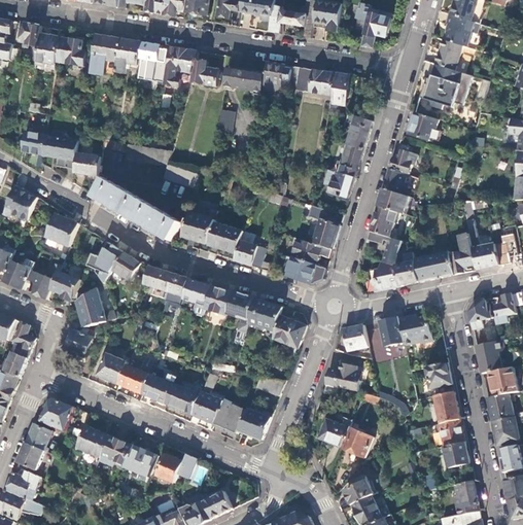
[(123,0),(123,1),(143,4),(143,10),(152,12),(154,0),(123,0)]
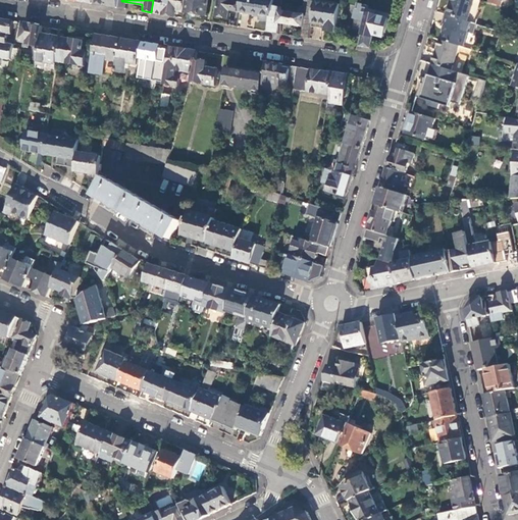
[(153,0),(151,12),(161,13),(172,15),(173,9),(179,10),(182,0),(153,0)]
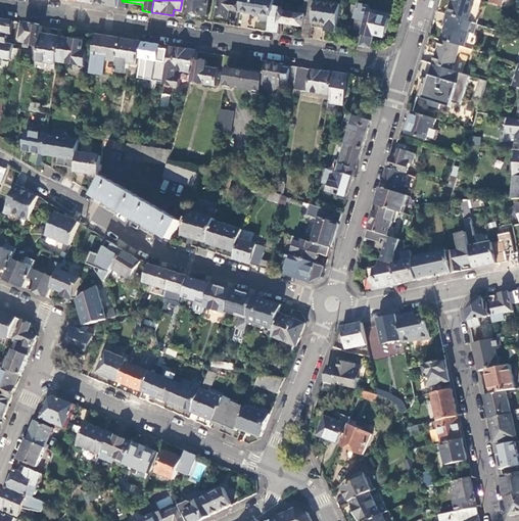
[(182,0),(180,10),(203,14),(205,0),(182,0)]
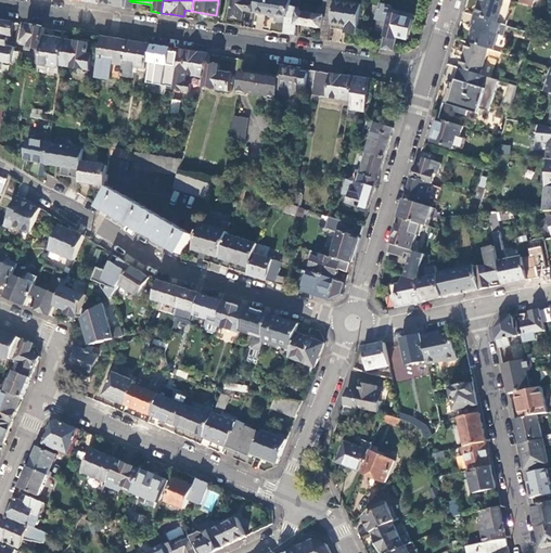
[(229,0),(227,15),(239,16),(240,9),(248,9),(250,0),(248,0),(229,0)]
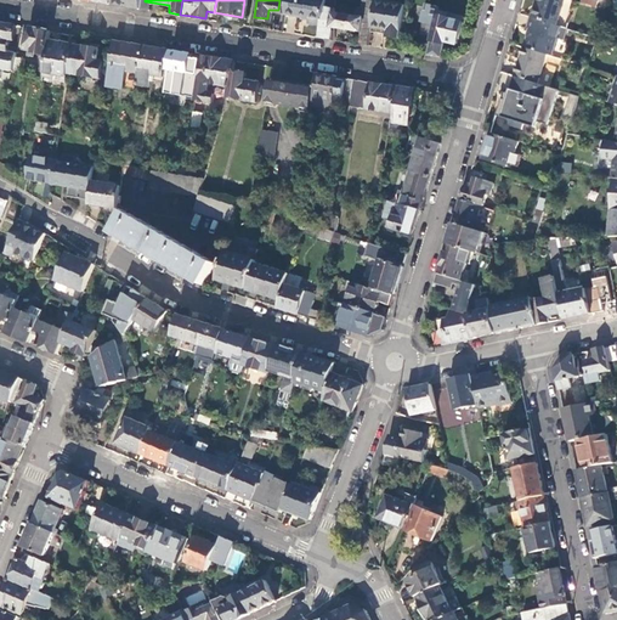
[(283,0),(281,12),(307,16),(306,22),(318,24),(323,0),(283,0)]
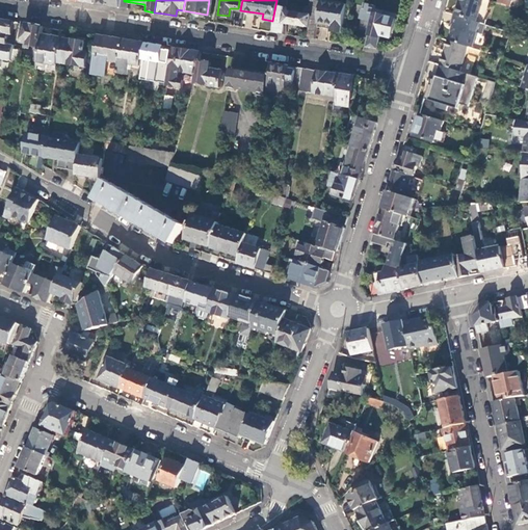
[(276,0),(272,21),(270,31),(281,32),(282,22),(306,26),(304,36),(312,37),(314,20),(318,0),(307,0),(306,4),(304,5),(299,10),(297,9),(296,11),(284,9),(285,6),(283,5),(284,0),(276,0)]
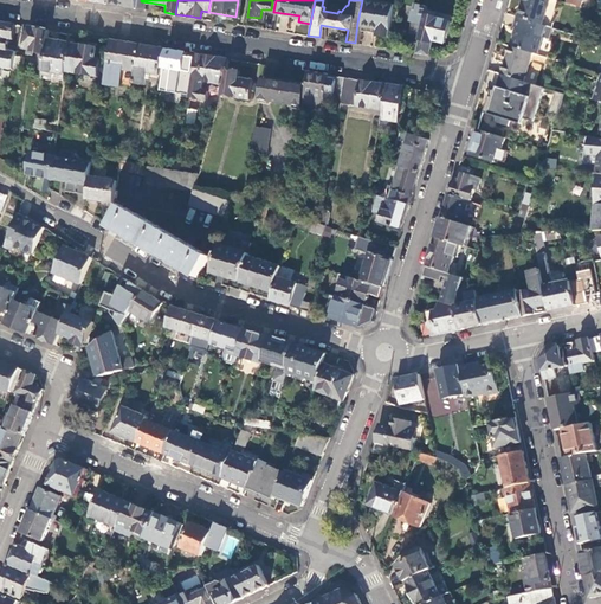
[(391,2),(372,0),(362,0),(357,23),(375,25),(374,33),(386,34),(391,2)]
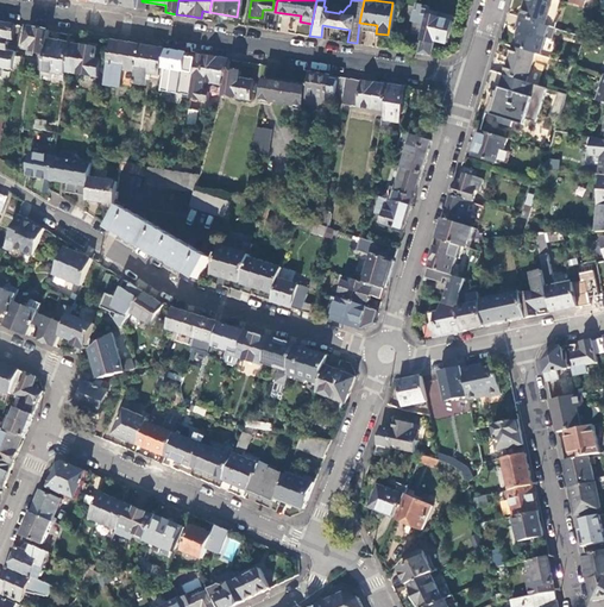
[(522,0),(518,16),(542,24),(548,0),(522,0)]
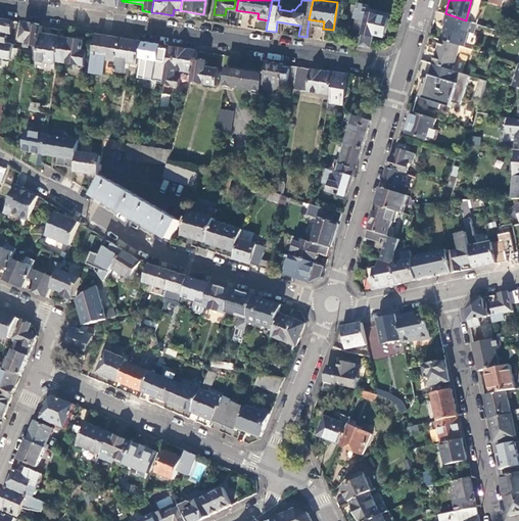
[(355,1),(351,17),(363,19),(357,45),(363,46),(368,46),(370,36),(371,33),(381,36),(386,16),(374,13),(375,9),(367,7),(367,4),(355,1)]
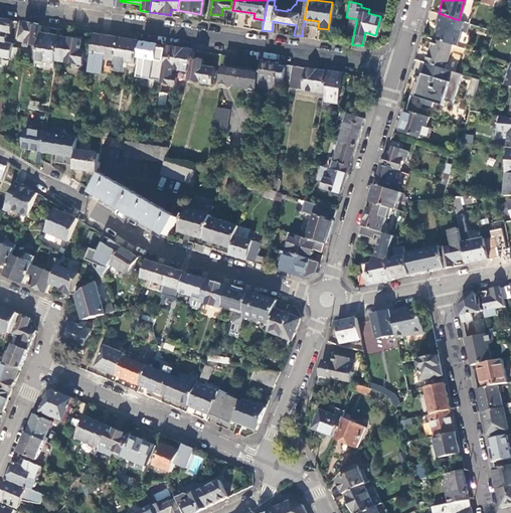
[(466,22),(459,20),(439,13),(436,13),(433,22),(436,23),(431,37),(450,43),(455,44),(459,30),(463,32),(466,22)]
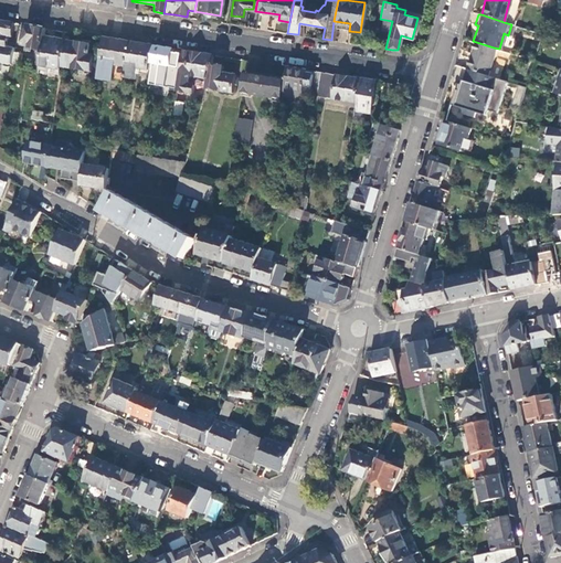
[(0,62),(9,63),(11,50),(12,45),(3,44),(6,34),(9,35),(11,21),(0,20),(0,62)]
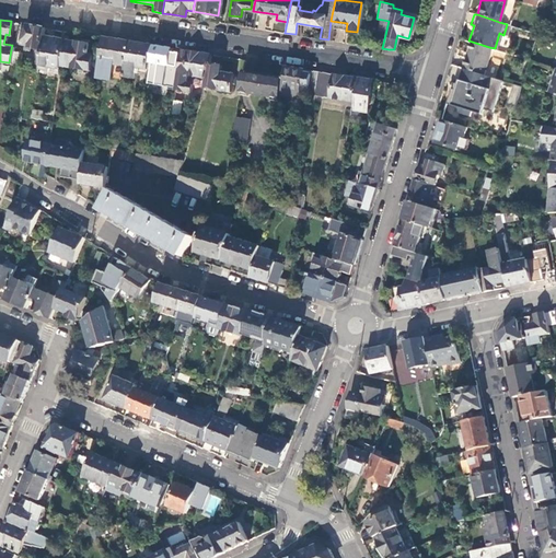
[(32,24),(22,23),(19,44),(23,45),(26,45),(26,47),(30,47),(38,48),(41,35),(42,26),(32,24)]
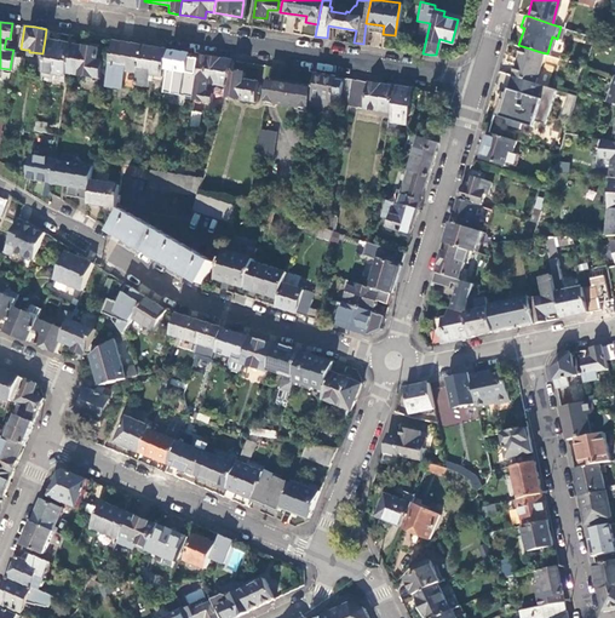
[(69,44),(45,39),(42,53),(40,69),(40,70),(52,73),(64,75),(65,72),(69,44)]
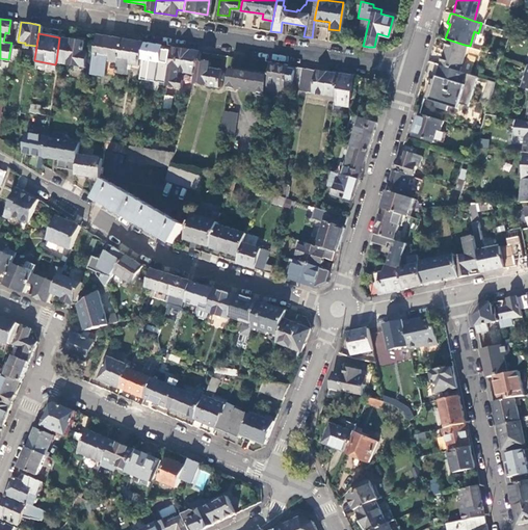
[(105,35),(95,33),(88,73),(102,75),(103,70),(113,71),(115,61),(119,37),(105,35)]
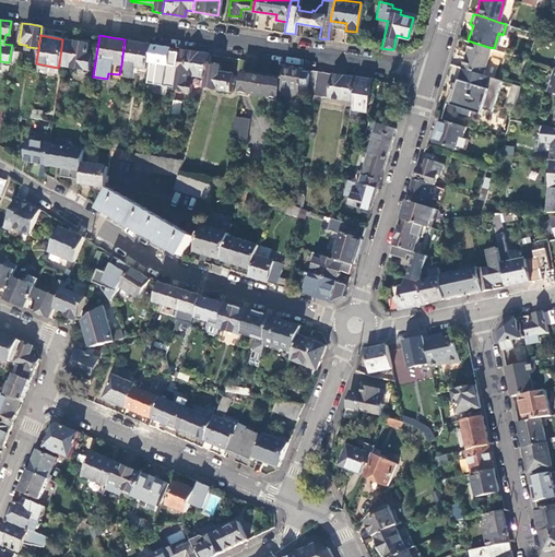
[(86,43),(62,39),(59,64),(77,67),(82,68),(87,69),(90,55),(85,54),(86,43)]
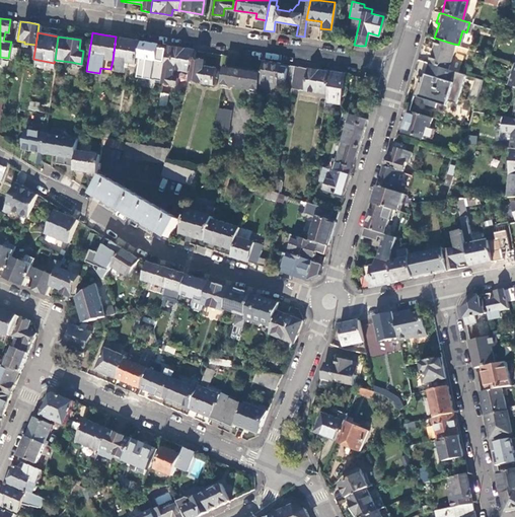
[(127,39),(116,37),(113,60),(111,69),(111,71),(122,72),(123,66),(123,61),(126,62),(136,63),(140,41),(127,39)]
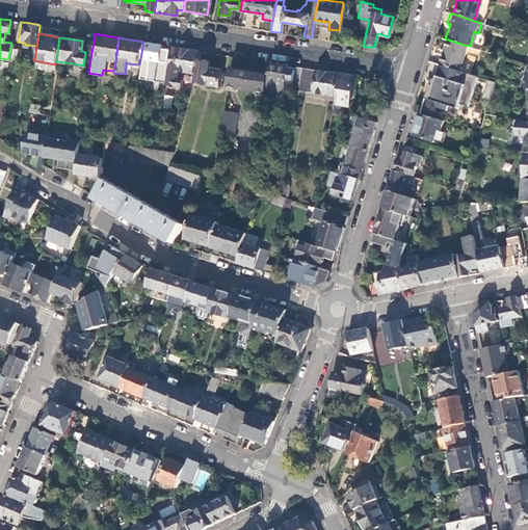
[(465,45),(445,38),(438,63),(439,63),(456,70),(465,45)]
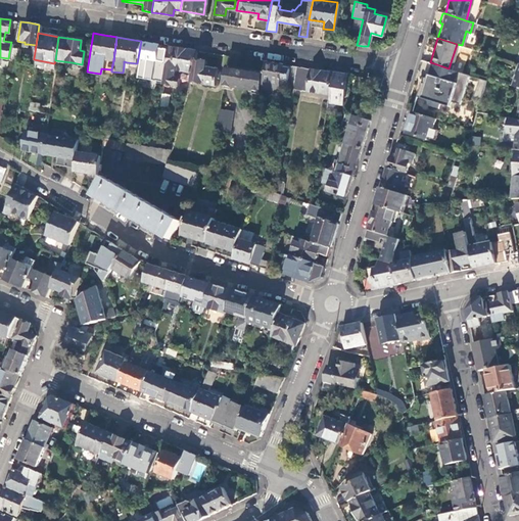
[(147,42),(141,41),(137,63),(137,65),(136,70),(153,73),(152,82),(160,83),(163,61),(156,60),(158,44),(147,42)]
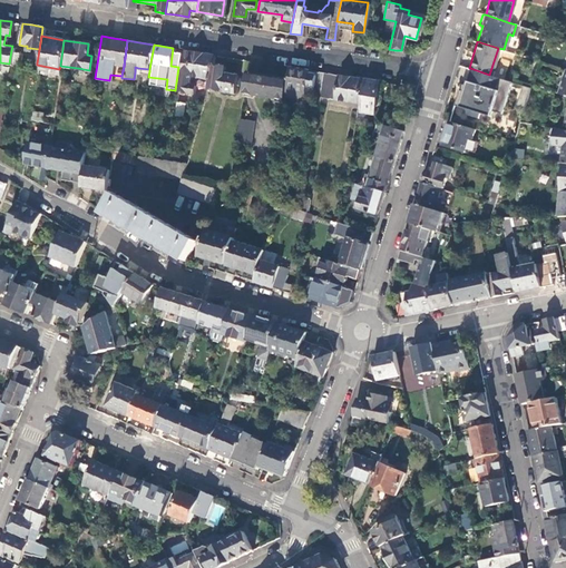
[(37,64),(39,49),(30,48),(29,62),(37,64)]
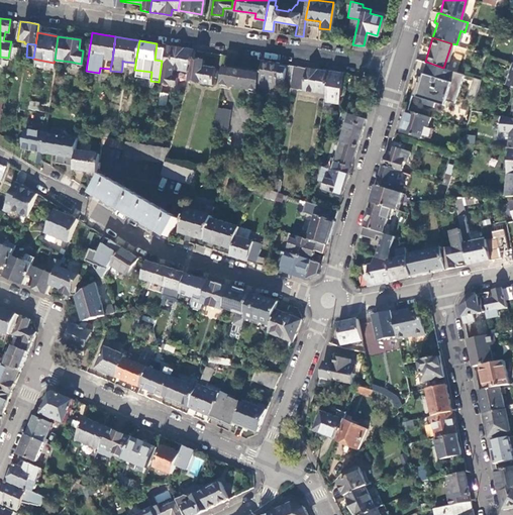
[(164,44),(162,61),(159,82),(173,84),(175,77),(169,75),(170,68),(187,71),(188,71),(190,58),(192,48),(176,46),(164,44)]
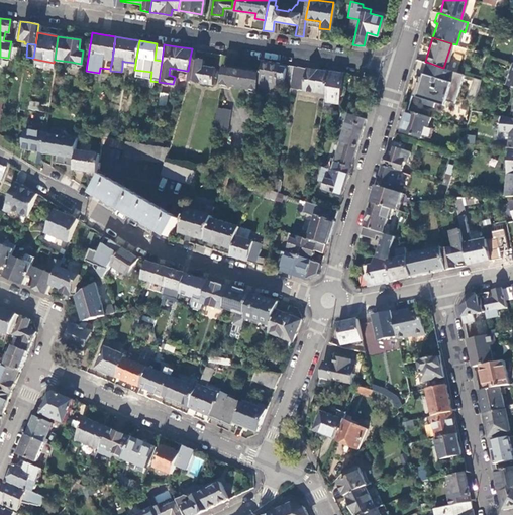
[(10,45),(8,58),(8,59),(15,60),(17,47),(10,45)]
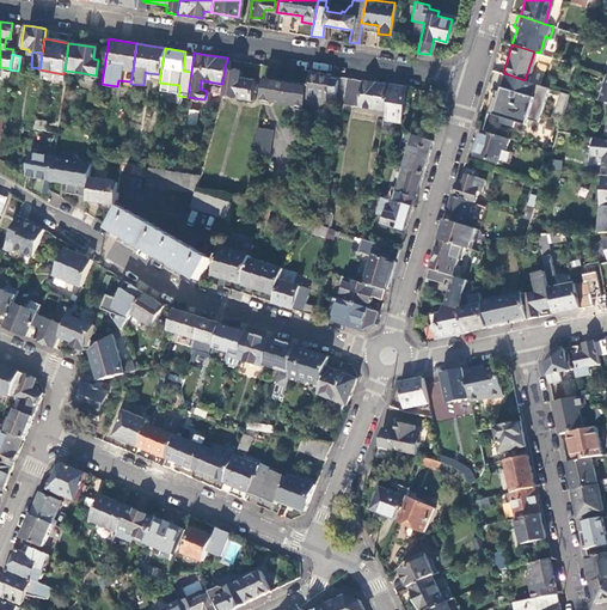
[(222,84),(221,84),(220,93),(249,99),(252,81),(237,78),(238,71),(225,68),(222,84)]
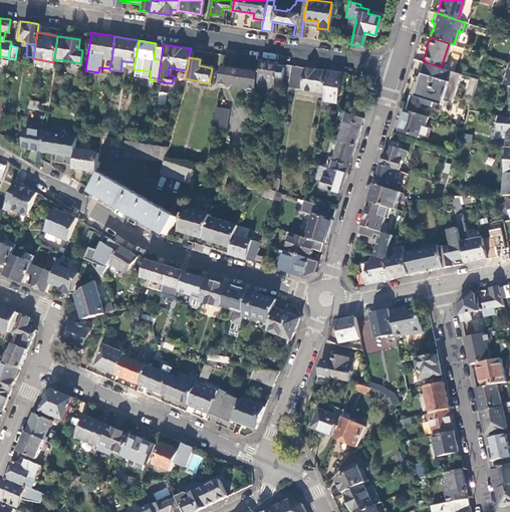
[(265,60),(259,59),(257,69),(254,88),(271,91),(272,80),(280,81),(283,63),(265,60)]
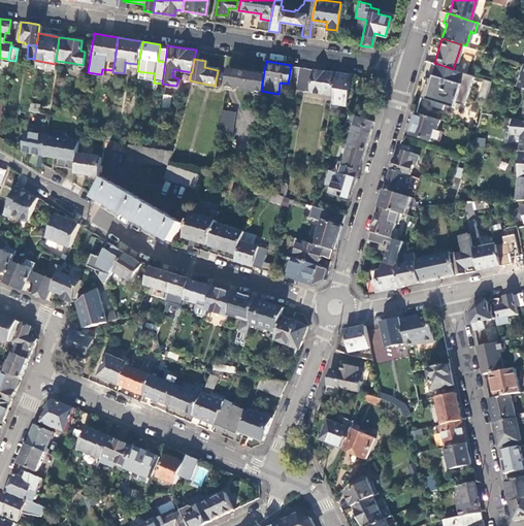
[(435,63),(430,78),(429,83),(424,80),(419,96),(429,99),(427,104),(441,108),(443,103),(452,106),(454,101),(462,104),(471,74),(453,69),(435,63)]
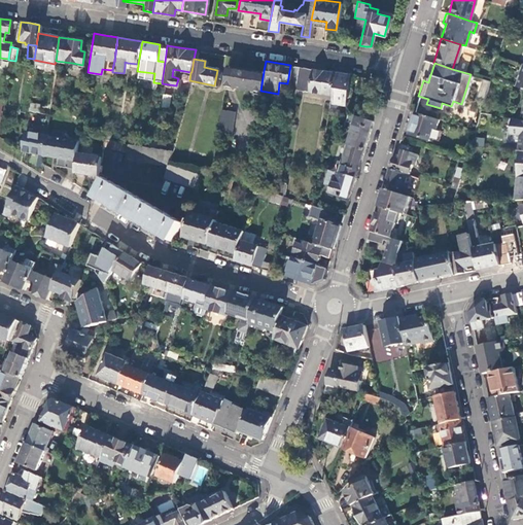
[(522,63),(521,63),(517,74),(515,73),(512,84),(522,89),(522,63)]
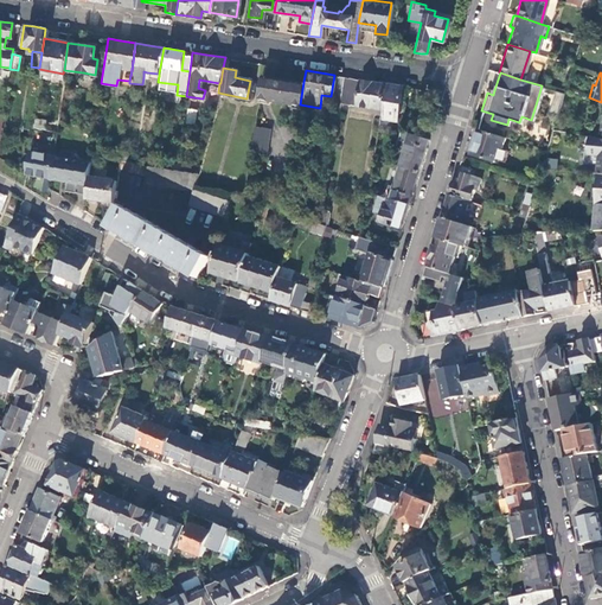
[(303,82),(261,75),(256,97),(266,100),(300,104),(303,82)]
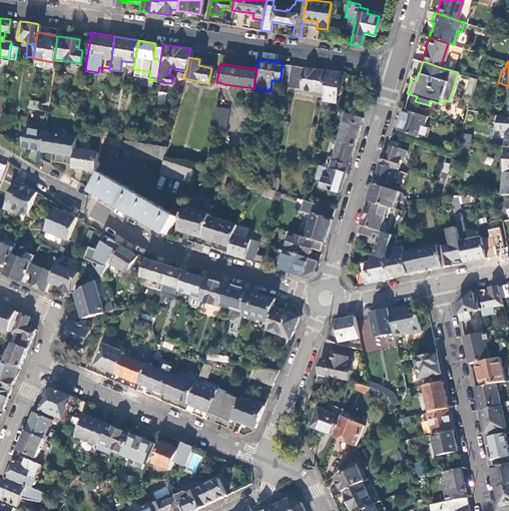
[(289,64),(283,63),(280,81),(279,89),(285,91),(285,86),(289,64)]
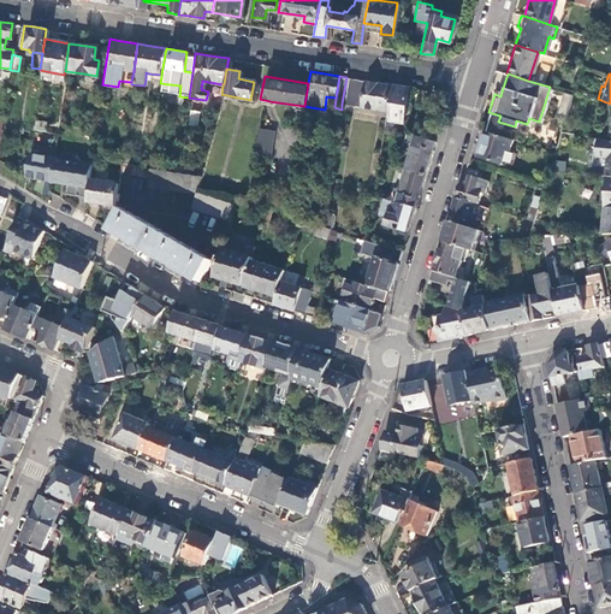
[(371,81),(346,77),(342,104),(384,110),(389,83),(371,81)]
